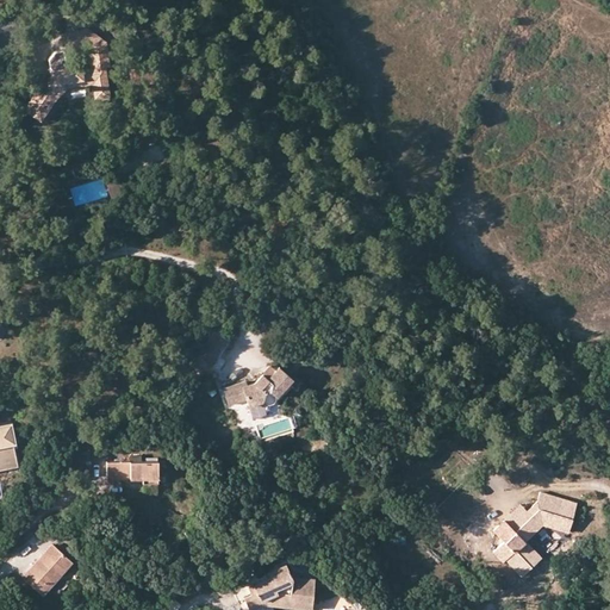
[(66,48),(64,47),(54,48),(47,57),(49,72),(45,75),(33,76),(33,81),(36,85),(20,109),(38,119),(49,103),(66,86),(89,83),(92,95),(106,95),(103,68),(109,67),(107,42),(89,27),(80,27),(82,45),(88,51),(89,67),(80,68),(79,64),(73,64),(73,57),(66,58),(66,48)]
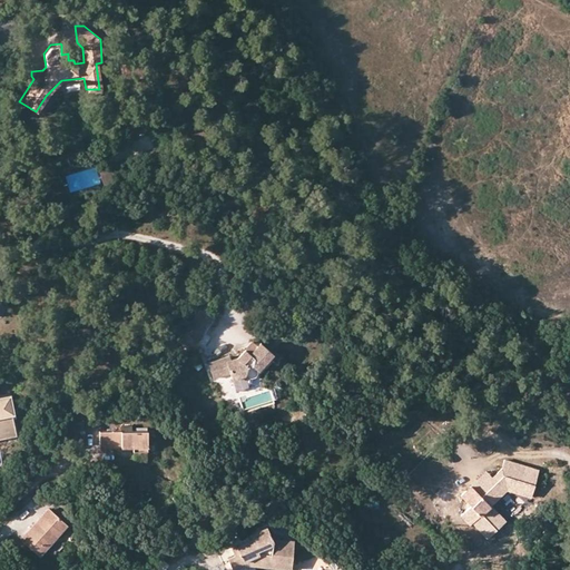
[(59,28),(60,43),(61,45),(77,42),(75,26),(59,28)]
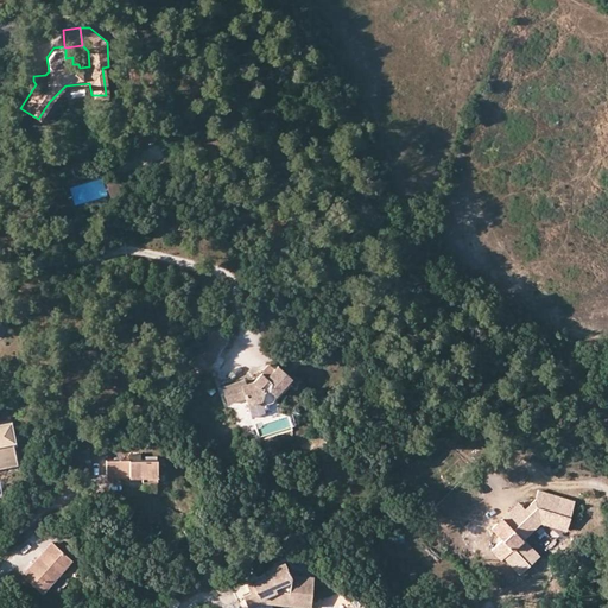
[(119,175),(108,177),(112,191),(121,189),(119,175)]
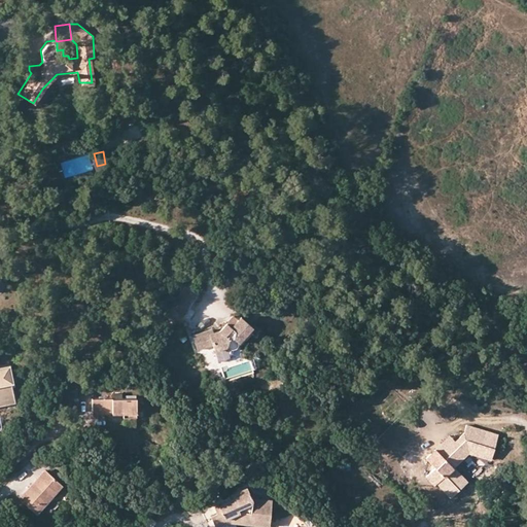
[(174,300),(188,309),(200,291),(185,282),(174,300)]
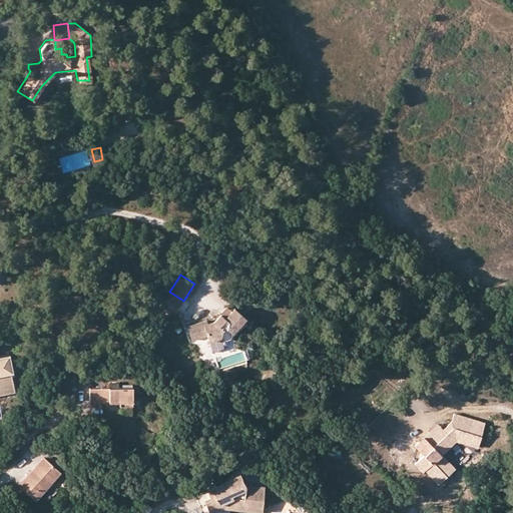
[(175,314),(183,301),(169,292),(161,305),(175,314)]
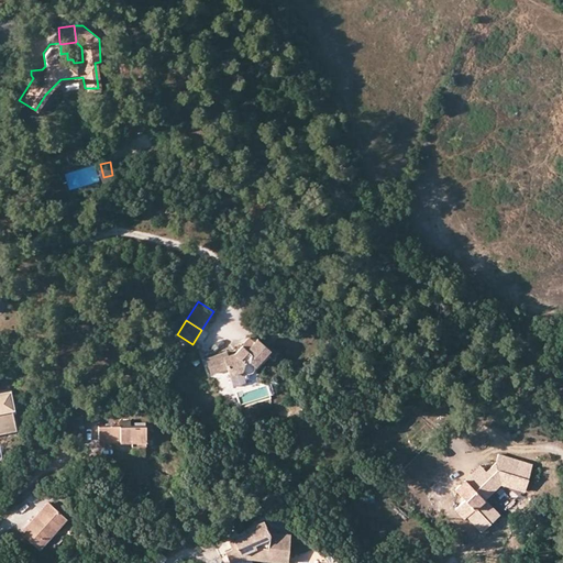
[(244,350),(239,346),(235,351),(232,354),(230,355),(228,354),(227,351),(206,356),(210,373),(229,367),(230,374),(243,370),(244,371),(245,373),(249,373),(251,373),(253,371),(254,367),(254,363),(267,346),(253,335),(251,340),(244,350)]
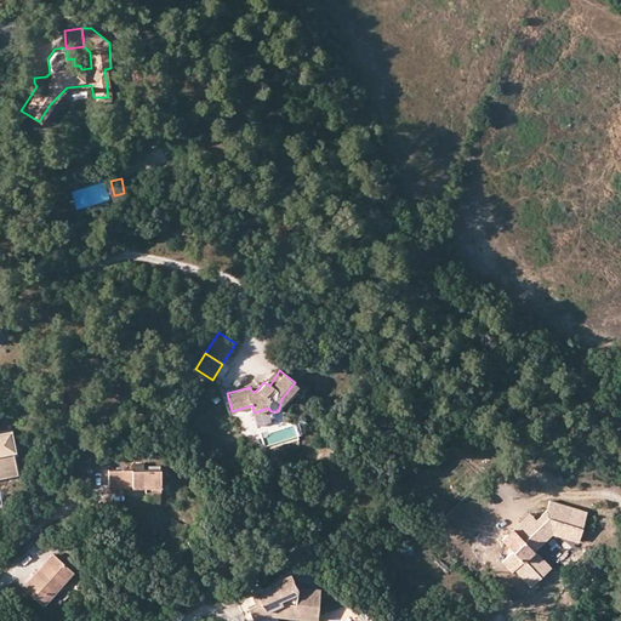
[(271,371),(263,382),(269,386),(277,375),(271,371)]
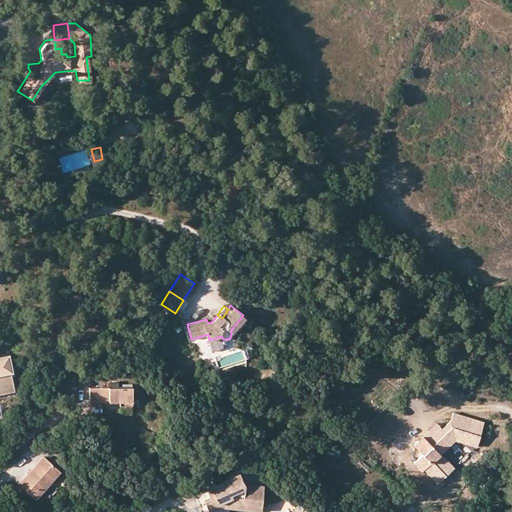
[(0,385),(12,383),(6,355),(0,356),(0,385)]
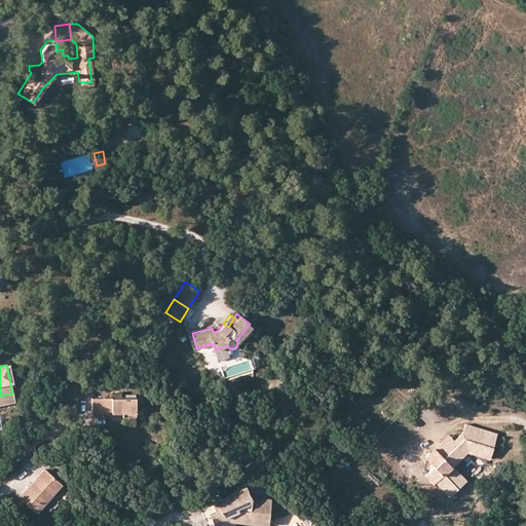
[(0,405),(14,403),(12,393),(0,396),(0,405)]
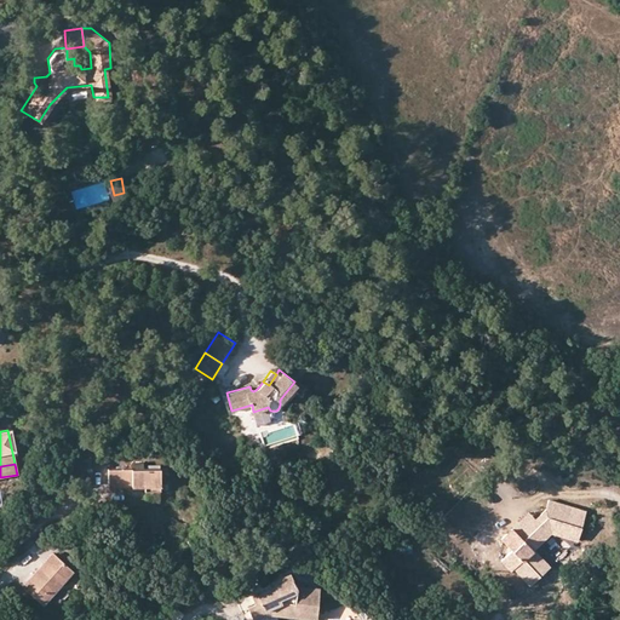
[(132,466),(132,482),(145,482),(145,488),(160,487),(160,465),(132,466)]
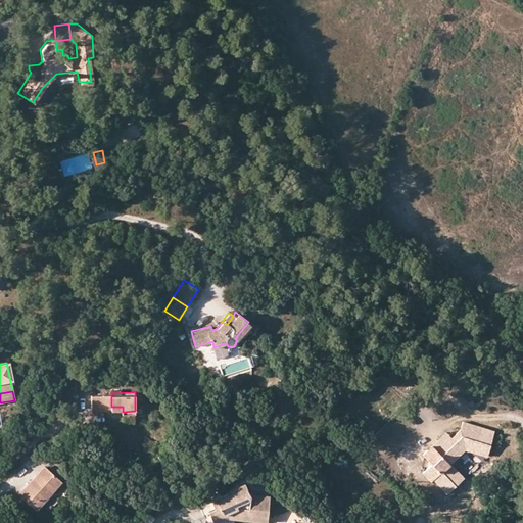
[(91,408),(111,407),(111,393),(91,394),(91,408)]
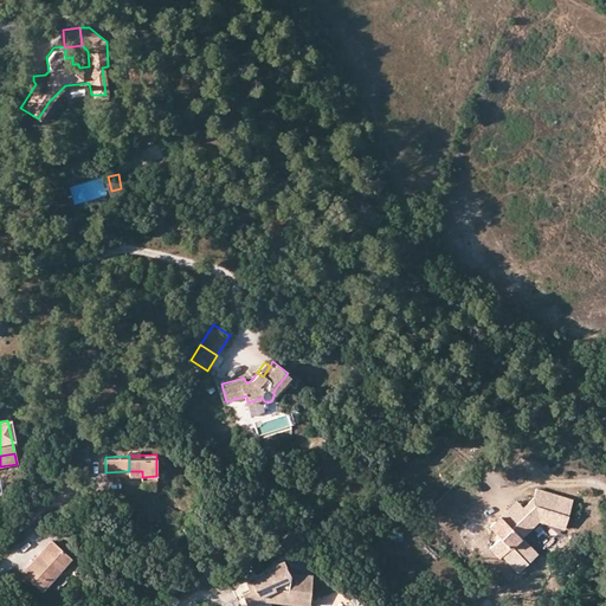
[(516,515),(509,508),(492,524),(501,533),(490,543),(501,555),(503,553),(519,567),(530,555),(516,541),(523,535),(541,521),(566,527),(573,501),(552,492),(549,500),(534,497),(526,505),(516,515)]
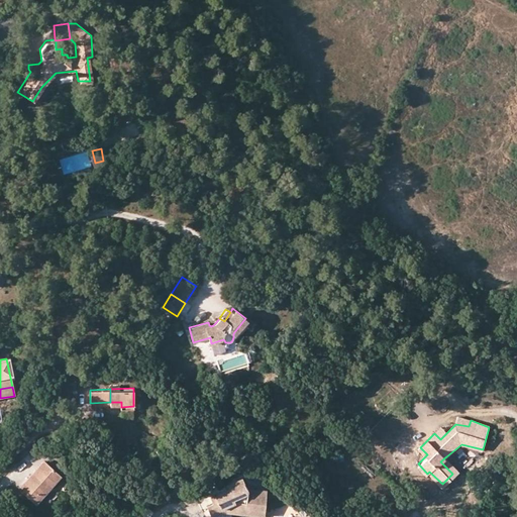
[(441,426),(434,433),(440,439),(448,431),(441,426)]
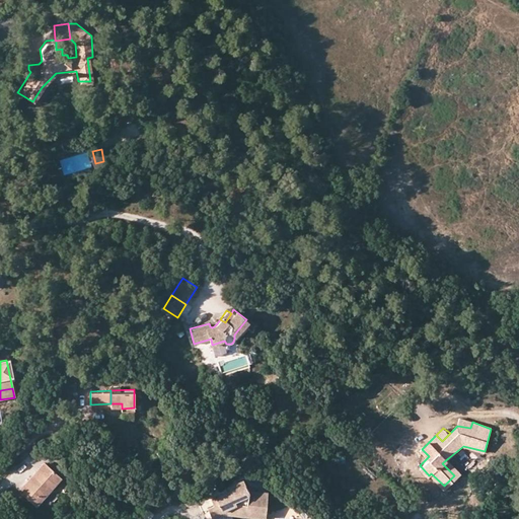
[(460,471),(448,458),(442,463),(454,475),(460,471)]
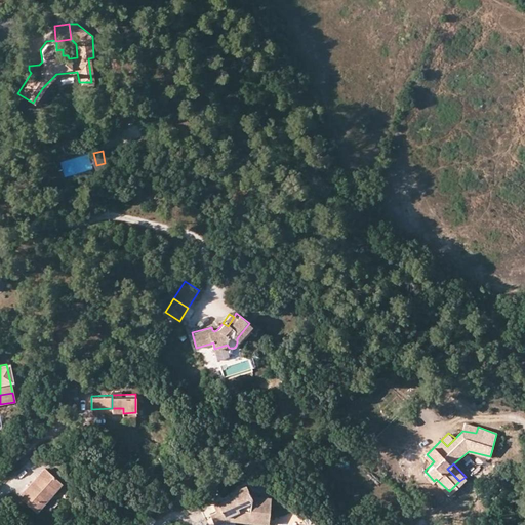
[(44,468),(19,495),(36,511),(62,483),(44,468)]
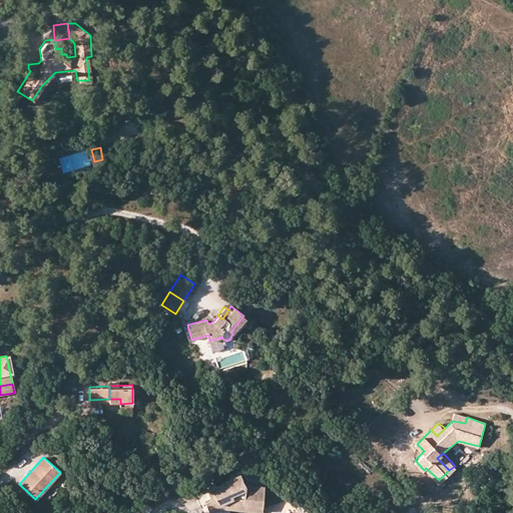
[(239,473),(224,481),(226,485),(208,494),(211,500),(205,503),(209,512),(212,512),(223,508),(262,511),(264,486),(244,484),(239,473)]
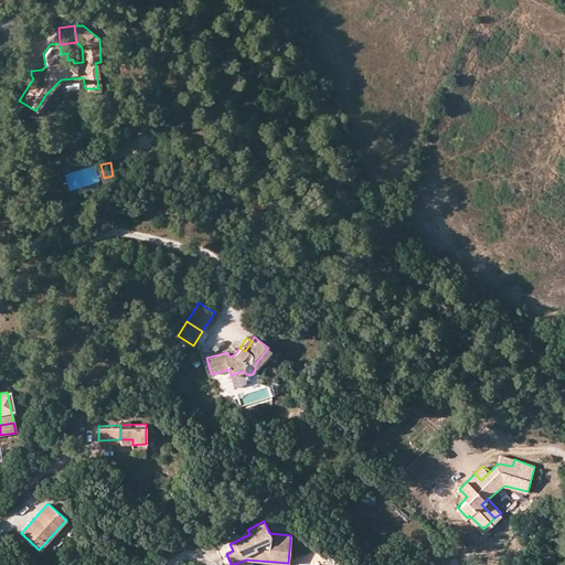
[(320,545),(313,550),(320,558),(327,553),(320,545)]
